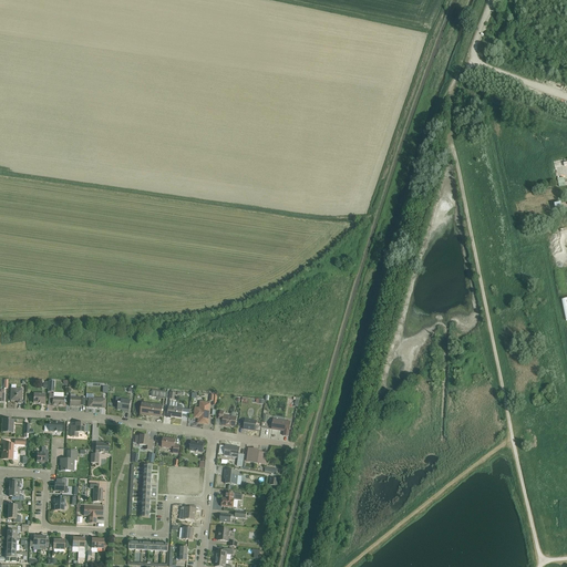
[(566,169),(566,158),(565,160),(565,162),(554,164),(557,181),(566,178),(563,164),(566,164),(566,169)]
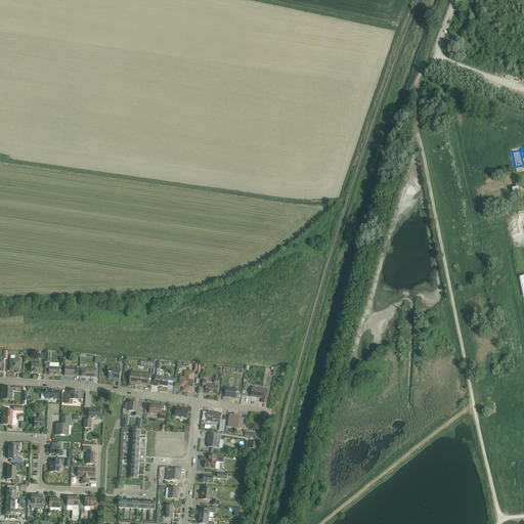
[(9,370),(16,370),(16,373),(19,374),(20,360),(10,359),(9,370)]
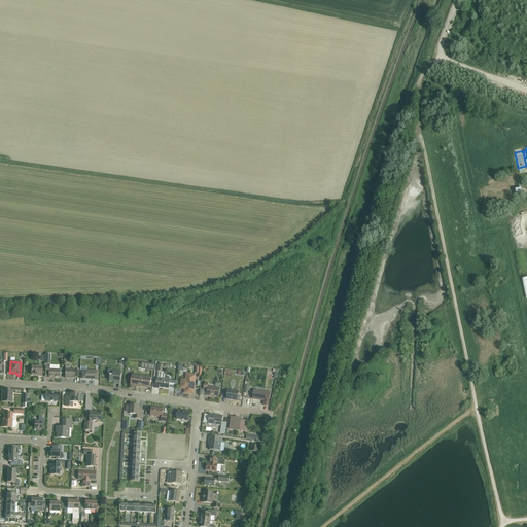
[(31,376),(38,376),(38,377),(41,377),(42,367),(31,366),(31,376)]
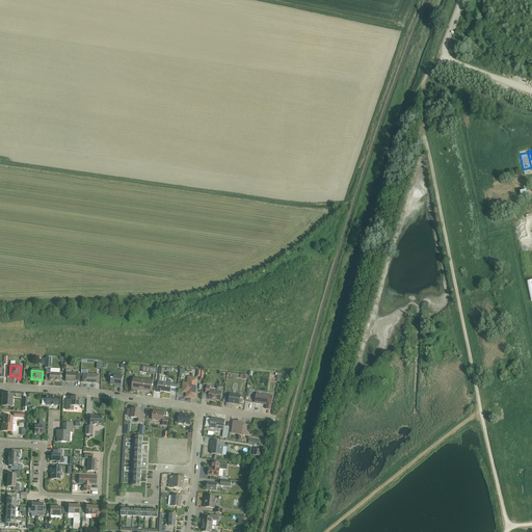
[(46,370),(46,377),(46,380),(59,381),(59,378),(62,378),(62,373),(60,373),(60,374),(50,373),(50,370),(46,370)]
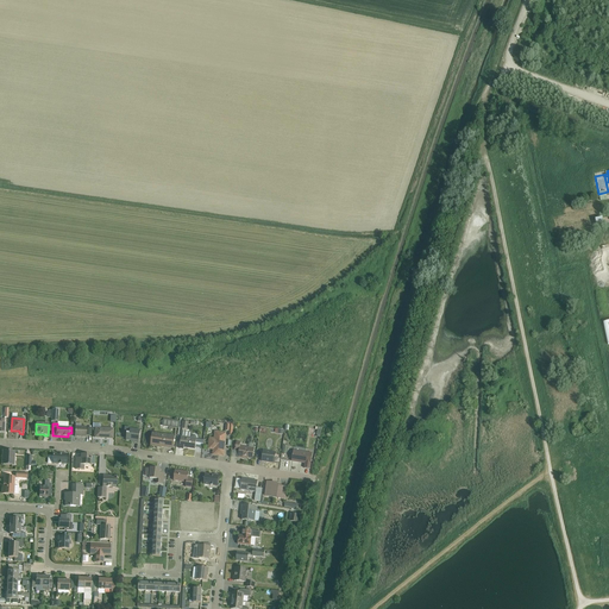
[(75,437),(86,438),(86,428),(75,427),(75,437)]
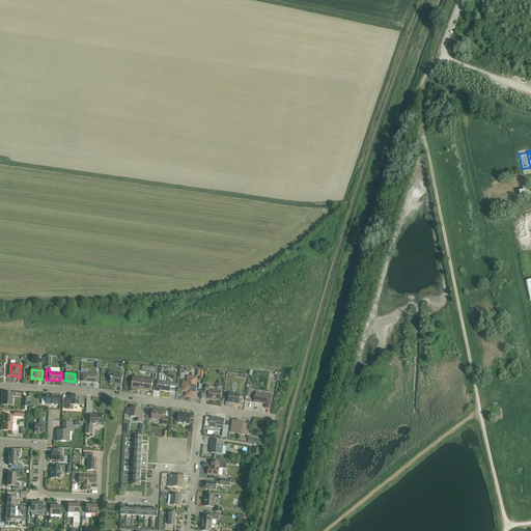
[(81,375),(83,375),(82,382),(99,383),(99,374),(81,373),(81,375)]
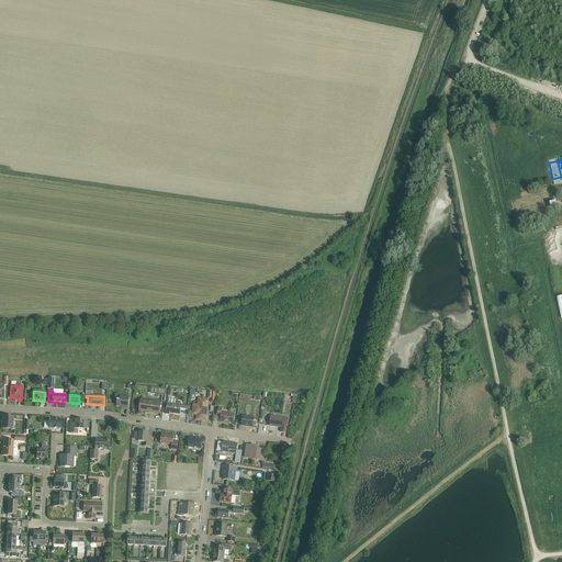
[(123,408),(128,409),(130,397),(120,396),(120,401),(117,400),(116,406),(123,407),(123,408)]
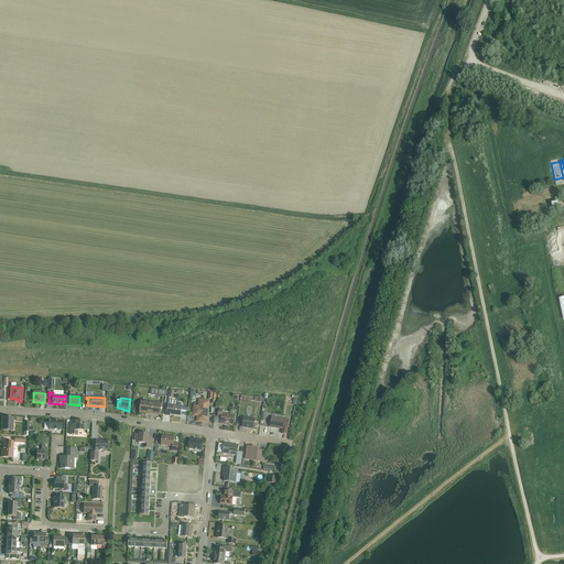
[(197,421),(207,422),(209,402),(199,401),(199,407),(195,407),(194,416),(198,416),(197,421)]
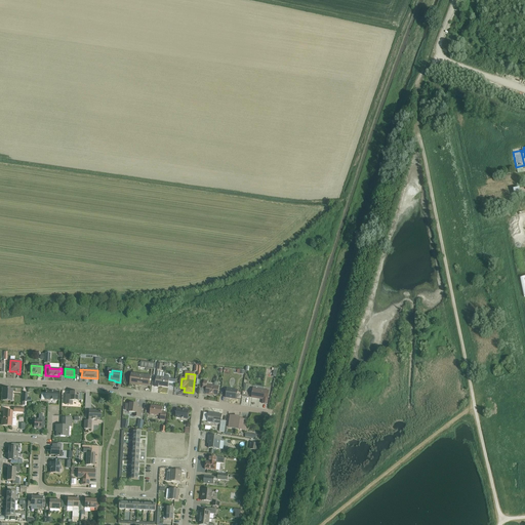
[(149,385),(151,376),(133,374),(133,377),(131,377),(129,377),(129,379),(130,380),(130,384),(142,386),(143,384),(149,385)]
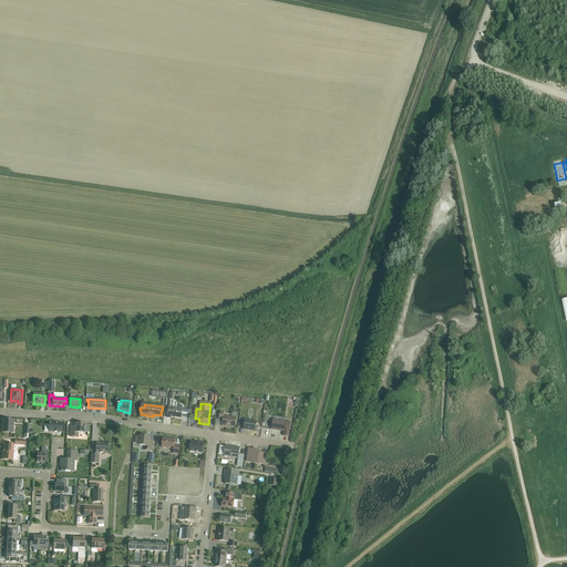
[(178,408),(178,409),(168,406),(167,418),(171,419),(171,416),(182,419),(183,409),(183,408),(182,406),(182,405),(179,405),(178,405),(178,408)]
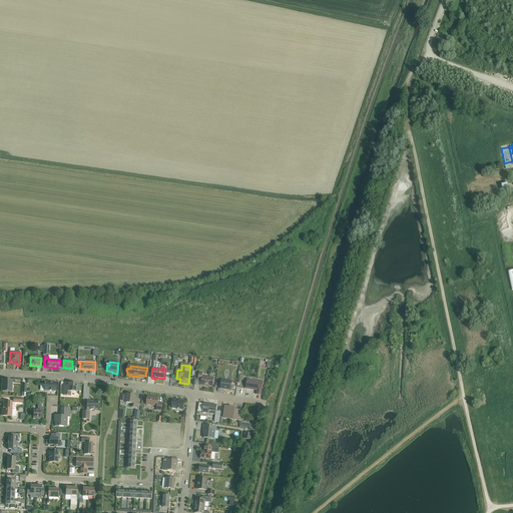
[(197,380),(201,380),(200,386),(204,387),(205,386),(212,387),(214,378),(202,377),(202,373),(199,372),(197,380)]
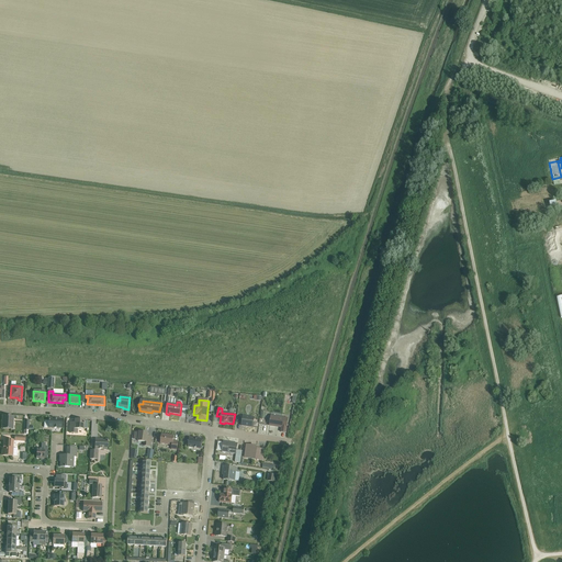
[(13,425),(13,416),(4,416),(3,424),(2,424),(2,429),(11,429),(12,425),(13,425)]
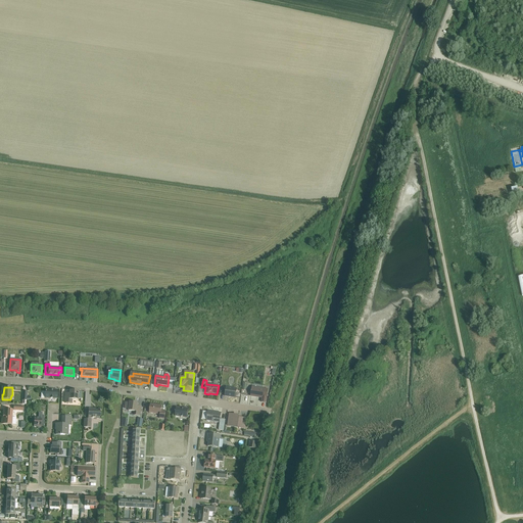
[(226,387),(225,396),(235,398),(237,389),(226,387)]
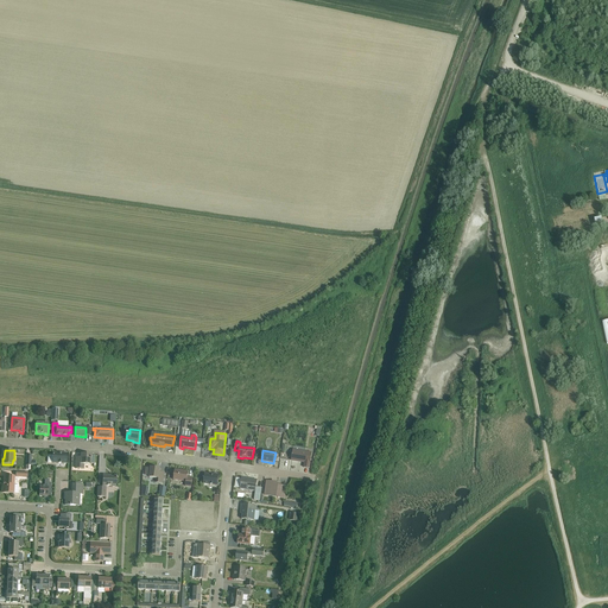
[(291,461),(305,463),(304,468),(309,469),(311,454),(293,450),(291,461)]
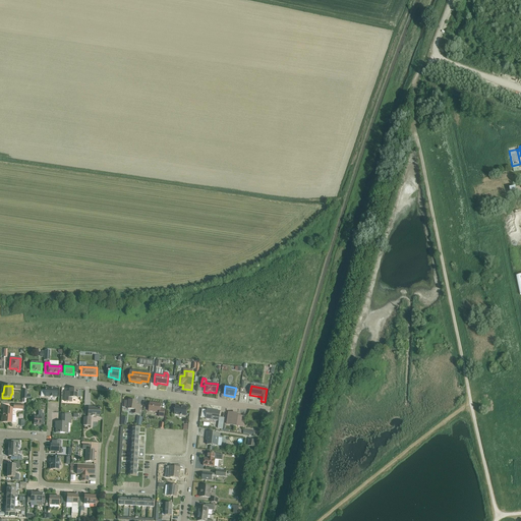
[(41,396),(45,397),(57,397),(57,389),(45,388),(45,391),(41,391),(41,396)]
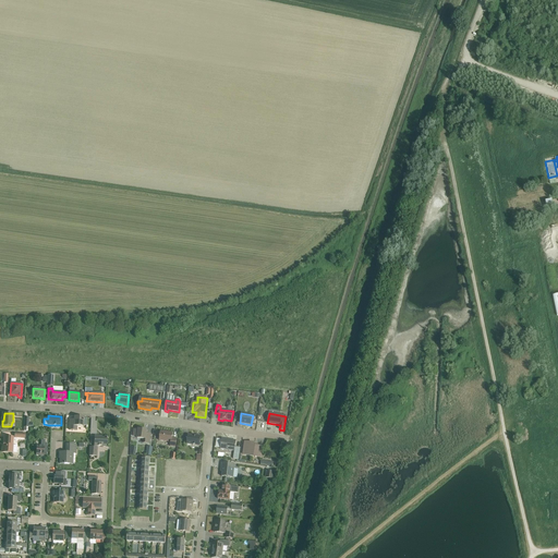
[(83,427),(84,417),(74,417),(74,421),(70,420),(70,431),(76,431),(76,426),(83,427)]
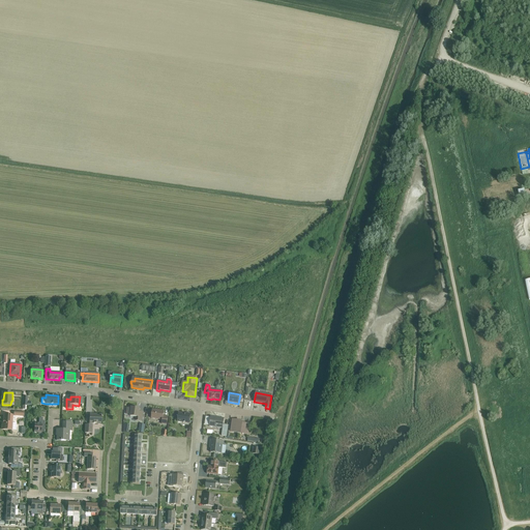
[(131,408),(126,408),(126,414),(130,415),(130,416),(137,417),(136,421),(142,421),(143,413),(139,412),(140,409),(131,408)]
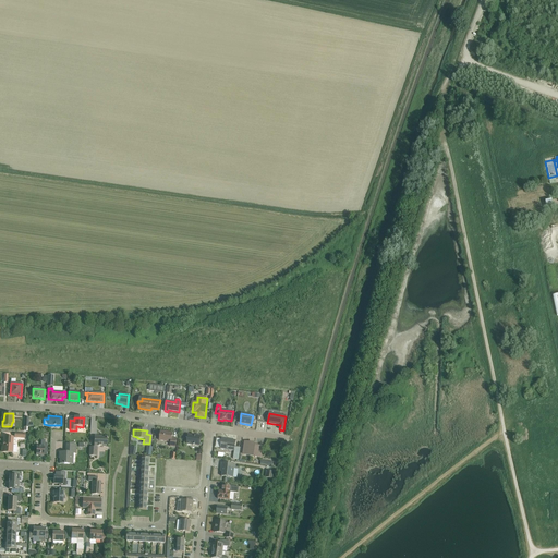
[(170,447),(176,447),(177,439),(172,438),(172,433),(160,432),(160,433),(159,433),(159,435),(160,435),(159,440),(171,443),(170,447)]
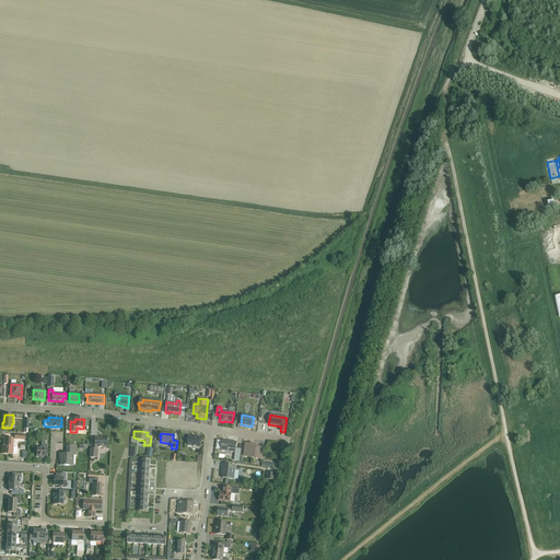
[(187,446),(200,447),(201,438),(197,436),(197,438),(188,436),(187,446)]
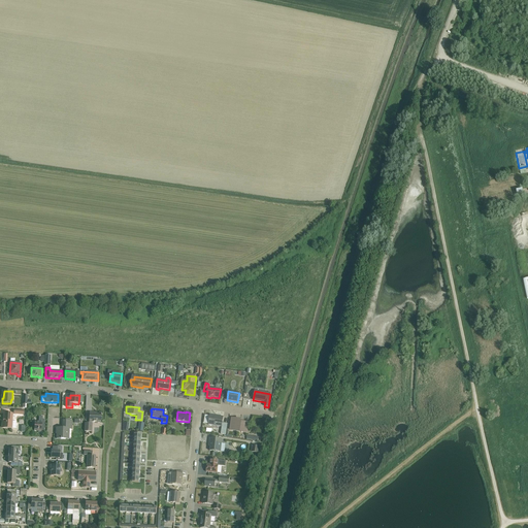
[(101,414),(90,413),(89,424),(85,424),(85,431),(92,432),(92,424),(92,423),(101,423),(101,414)]
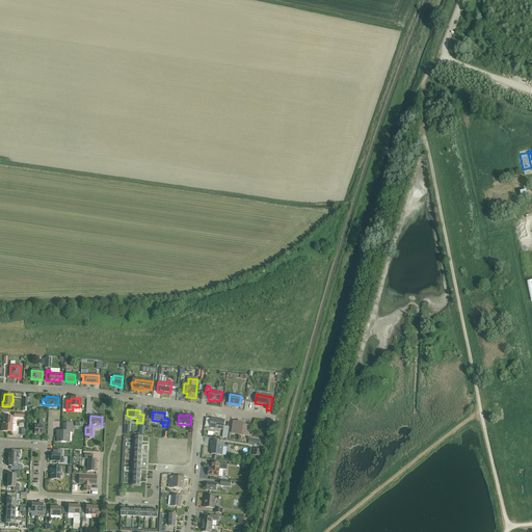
[(2,425),(1,431),(11,432),(16,432),(17,425),(12,424),(12,417),(3,417),(3,425),(2,425)]
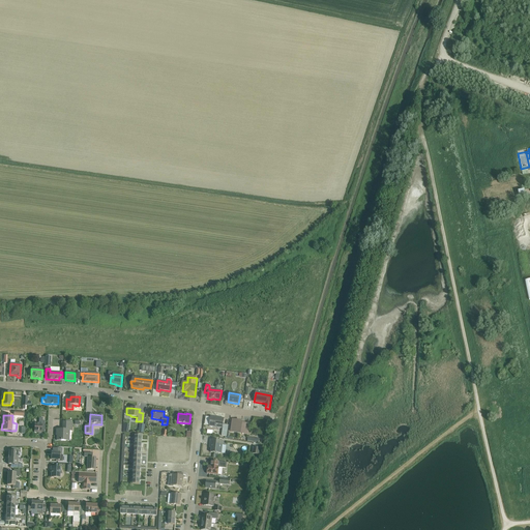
[(222,436),(227,437),(228,425),(224,424),(225,419),(210,417),(209,427),(223,429),(222,436)]
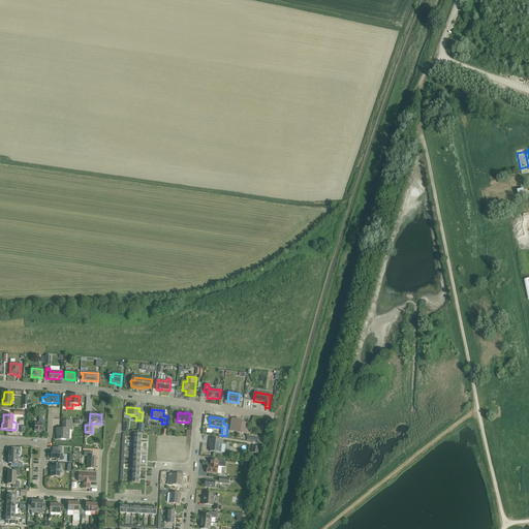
[(43,434),(44,421),(42,421),(42,417),(39,417),(39,419),(38,424),(34,424),(34,432),(40,432),(40,434),(43,434)]
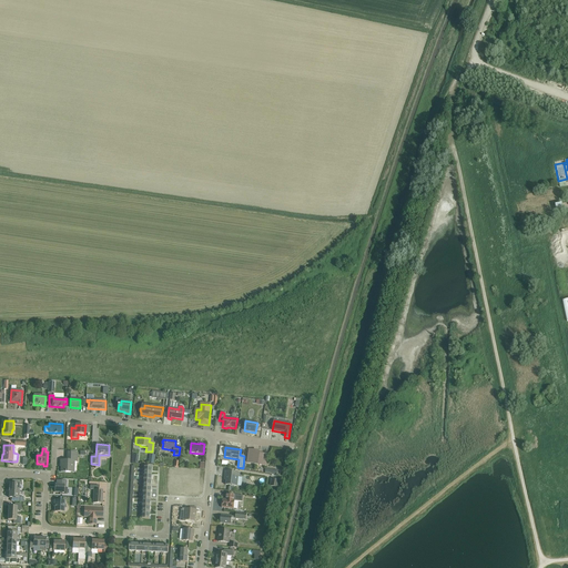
[(247,463),(265,466),(267,455),(257,454),(259,452),(249,450),(247,463)]
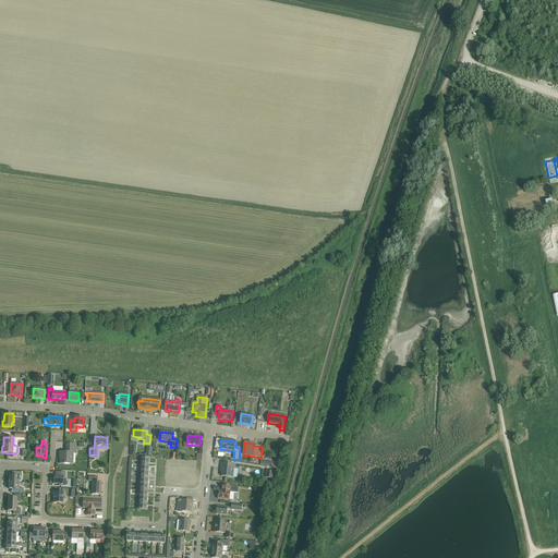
[(75,453),(76,446),(67,445),(67,452),(59,452),(59,457),(60,457),(60,463),(69,464),(70,460),(72,460),(72,453),(75,453)]
